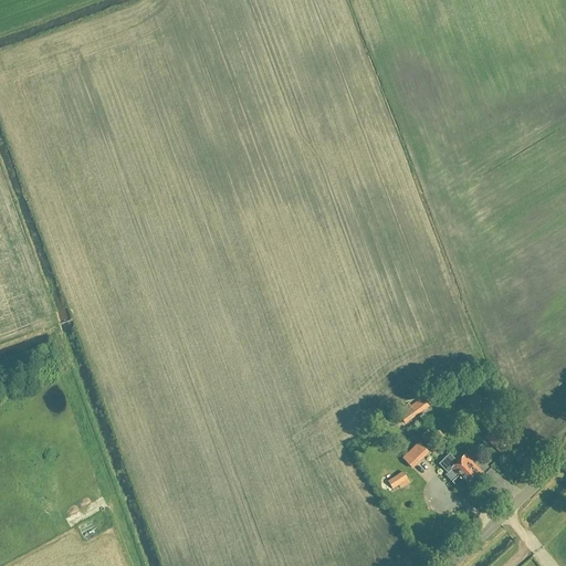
[(411,406),(410,407),(417,416),(427,407),(421,399),(416,404),(412,400),(409,402),(411,406)]
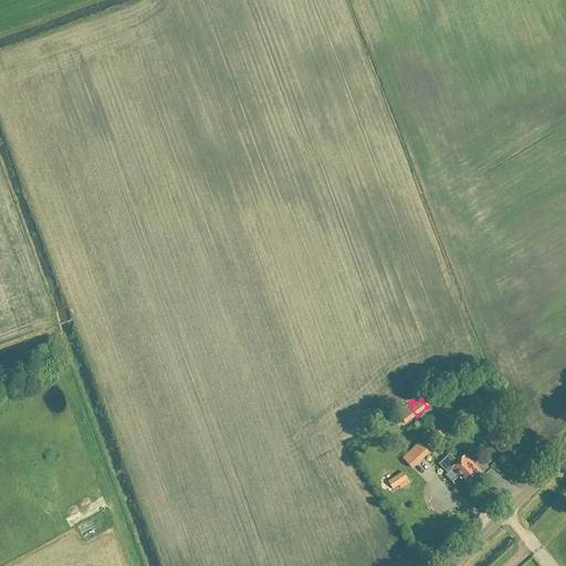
[(406,423),(417,416),(410,407),(400,416),(406,423)]
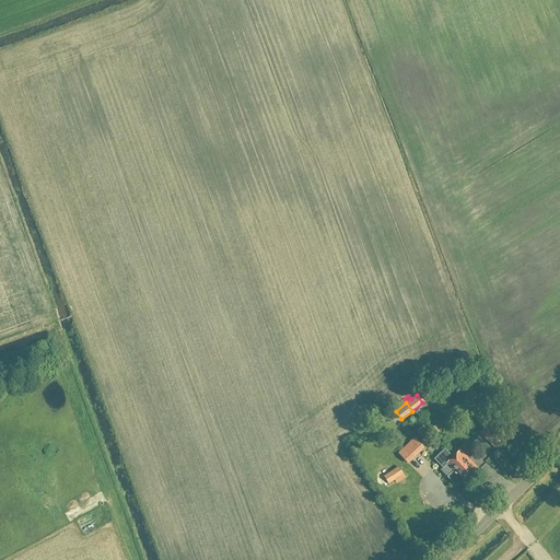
[(505,441),(494,430),(486,438),(497,448),(505,441)]
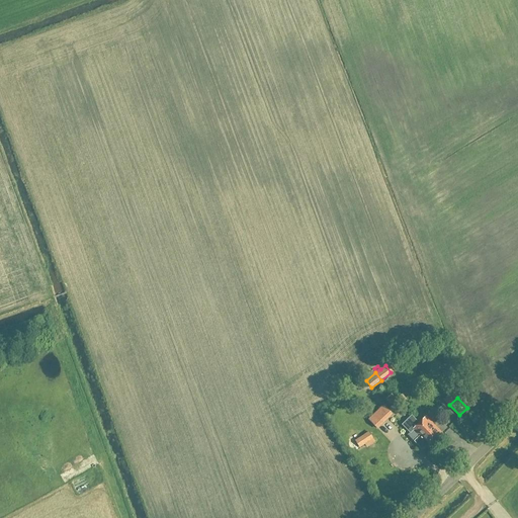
[(383,406),(368,420),(377,429),(393,415),(383,406)]
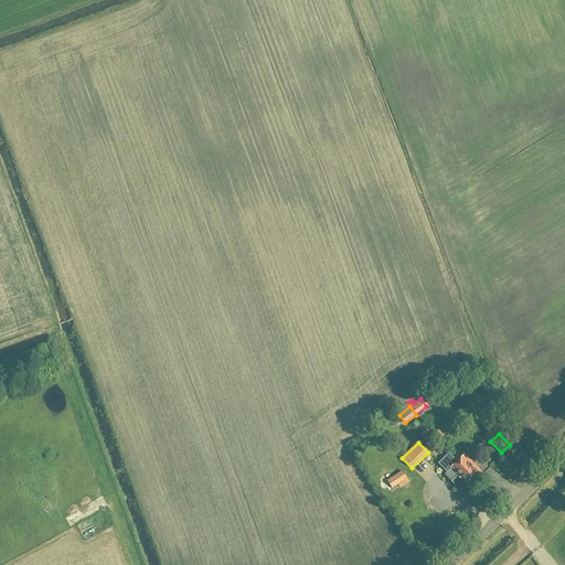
[(468,489),(476,481),(468,473),(469,473),(465,468),(464,469),(457,461),(456,461),(449,455),(438,465),(447,473),(450,471),(457,478),(451,483),(459,491),(461,491),(466,488),(468,489)]
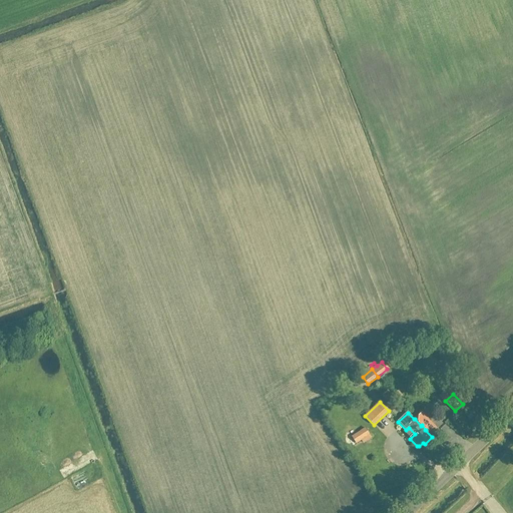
[(415,419),(421,426),(422,425),(426,430),(425,430),(432,437),(439,431),(421,413),(415,419)]
